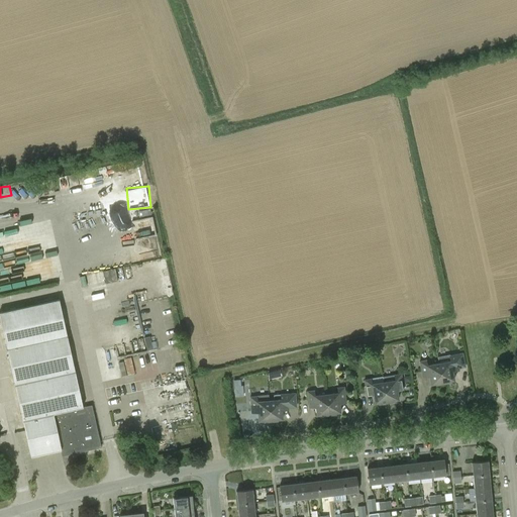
[(0,267),(20,265),(14,229),(0,231),(0,267)]
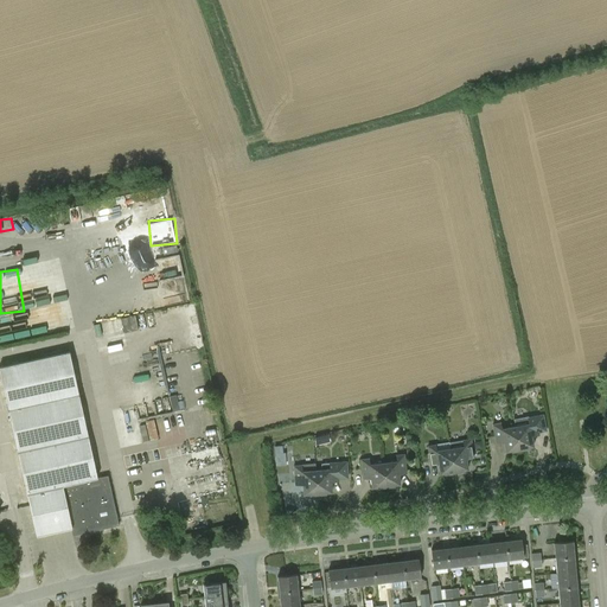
[(135,314),(121,318),(125,332),(139,330),(135,314)]
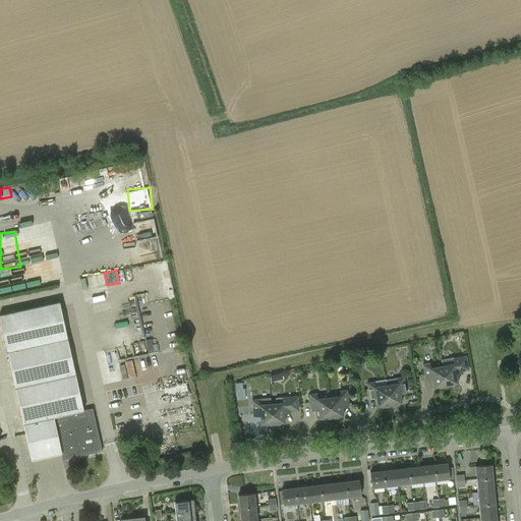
[(61,454),(62,460),(102,452),(101,445),(93,408),(83,410),(60,302),(0,314),(0,317),(23,424),(25,433),(32,461),(61,454)]
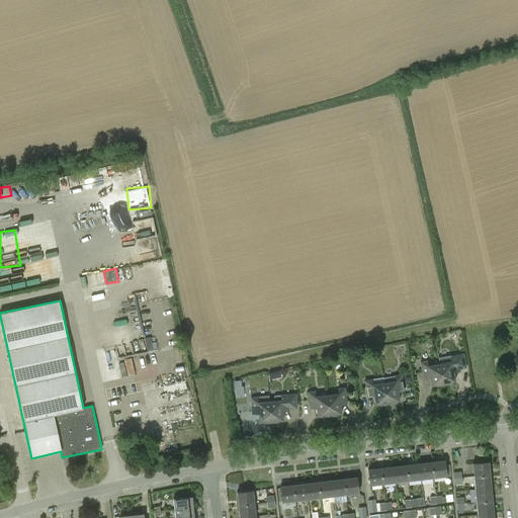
[(439,358),(440,363),(444,384),(450,383),(450,381),(455,380),(453,372),(460,371),(459,370),(467,368),(464,354),(450,356),(439,358)]
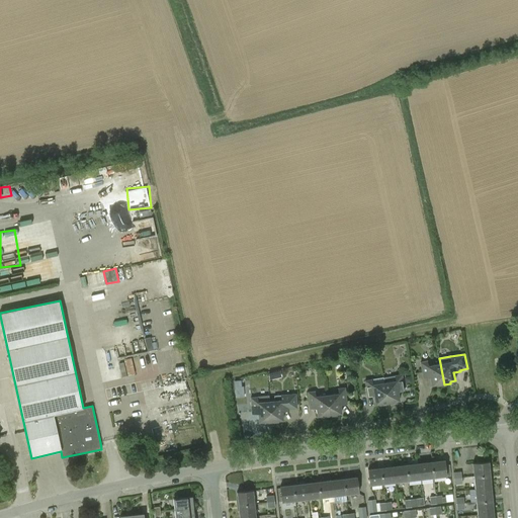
[(437,385),(444,384),(440,363),(428,366),(427,361),(420,362),(424,378),(430,377),(431,385),(436,384),(437,385)]
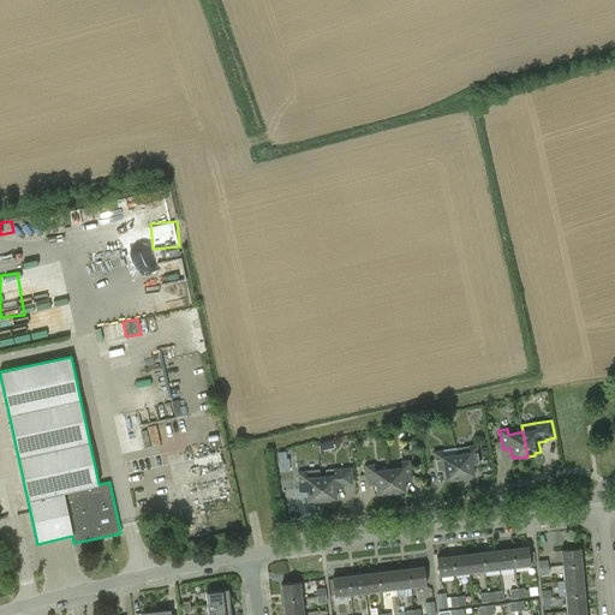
[(455,448),(457,454),(460,479),(469,478),(469,476),(475,476),(472,465),(481,464),(477,445),(455,448)]
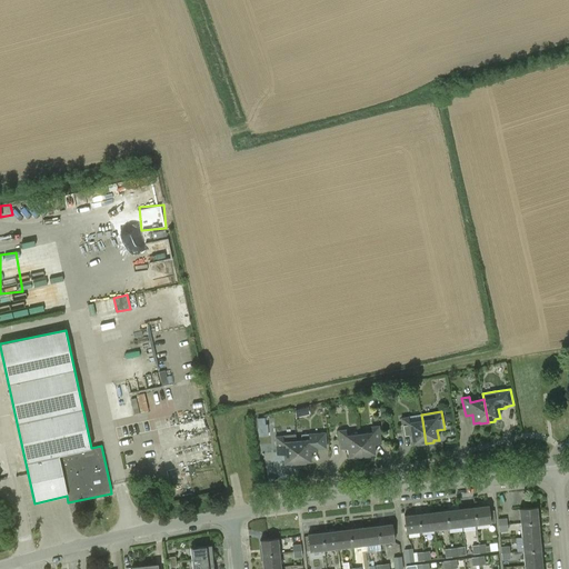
[(418,445),(426,443),(422,420),(409,422),(409,417),(401,418),(403,436),(411,435),(412,443),(418,443),(418,445)]
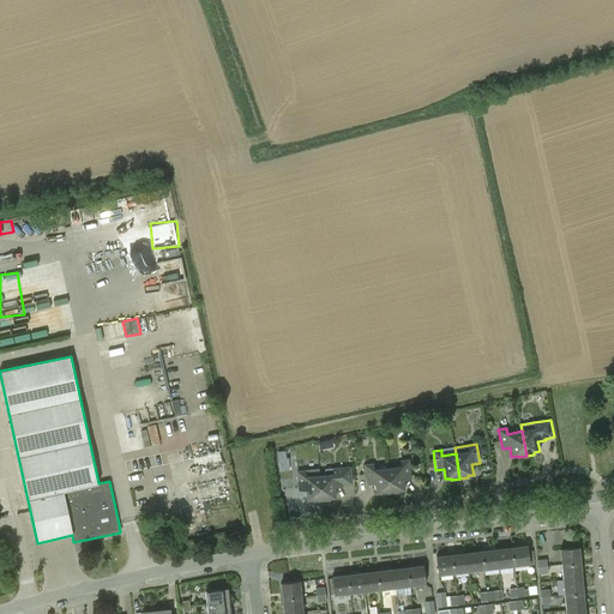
[(389,469),(391,493),(399,492),(399,491),(405,489),(404,480),(411,480),(409,459),(401,461),(402,467),(389,469)]
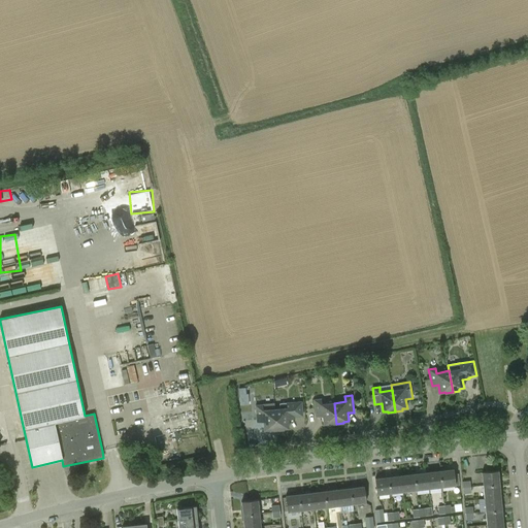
[(329,425),(336,424),(334,403),(322,404),(321,399),(314,400),(316,417),(323,416),(324,424),(329,424),(329,425)]
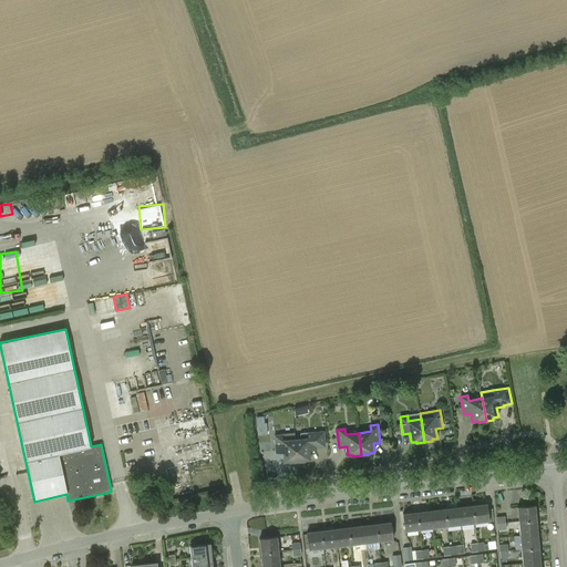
[(296,440),(298,462),(305,462),(305,461),(310,460),(309,451),(317,450),(317,449),(327,447),(325,431),(300,433),(300,439),(296,440)]
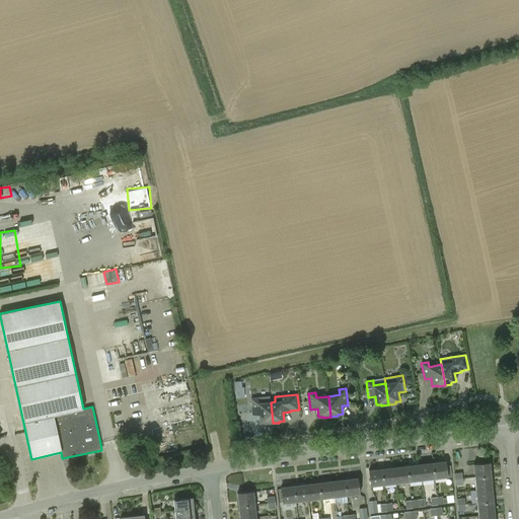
[(265,424),(273,423),(271,402),(266,402),(265,397),(251,398),(252,416),(258,415),(260,423),(265,423),(265,424)]
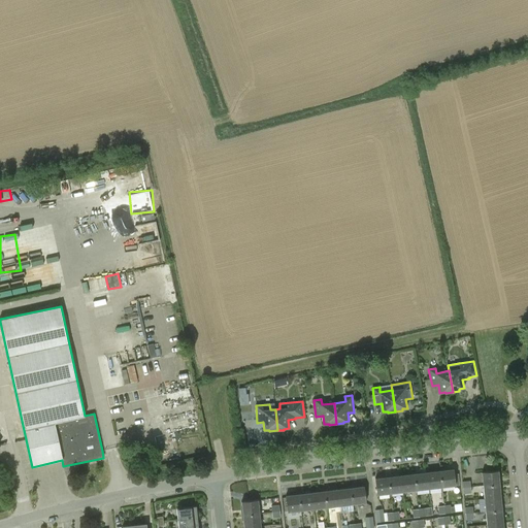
[(440,470),(442,487),(456,486),(454,469),(440,470)]
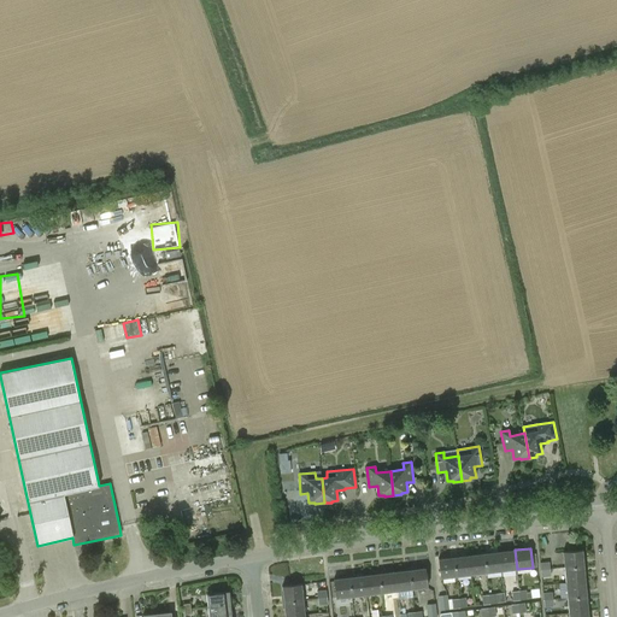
[(515,550),(500,552),(503,571),(517,569),(515,550)]
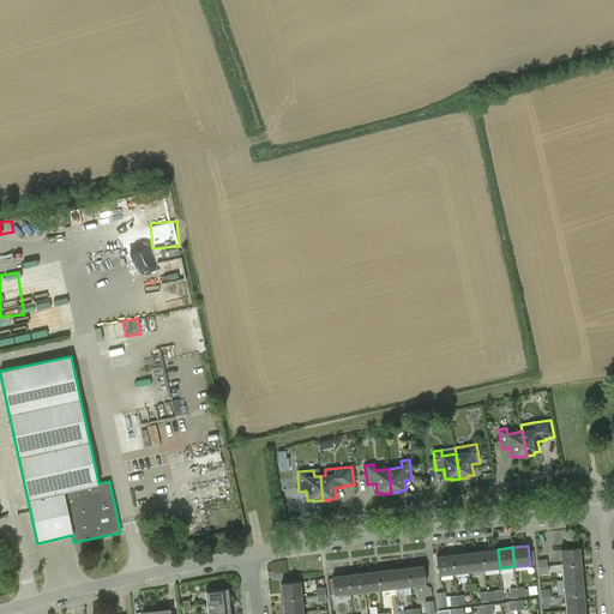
[(561,565),(582,563),(581,548),(560,549),(561,565)]
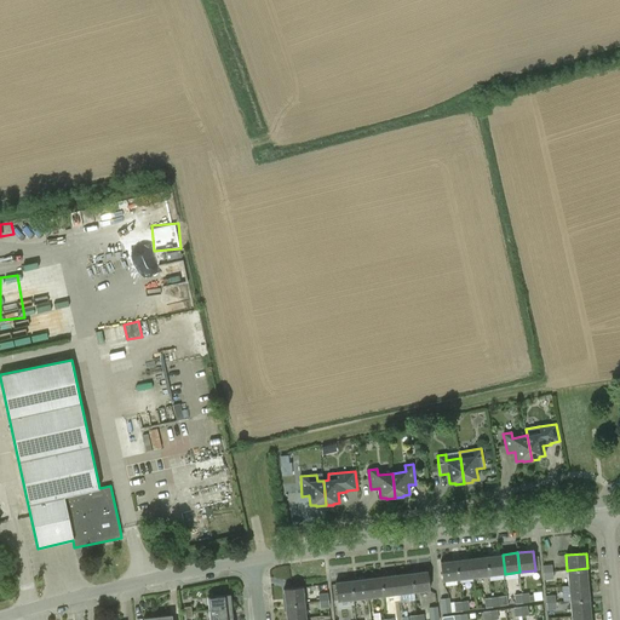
[(503,555),(487,556),(489,577),(505,574),(503,555)]
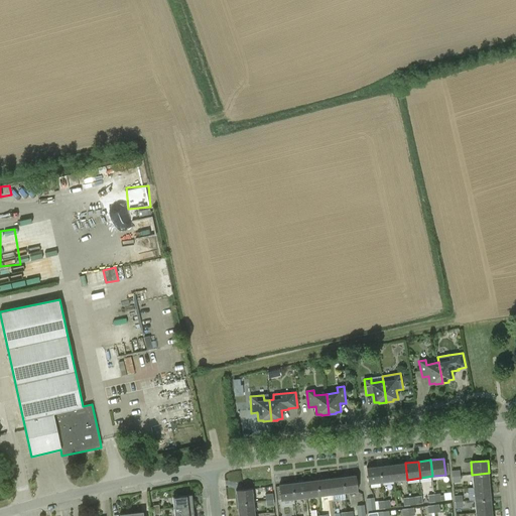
[(405,463),(393,465),(395,481),(407,480),(405,463)]
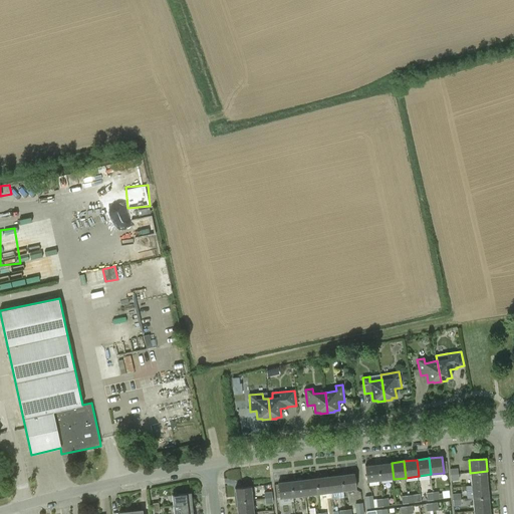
[(392,463),(378,464),(380,481),(394,479),(392,463)]
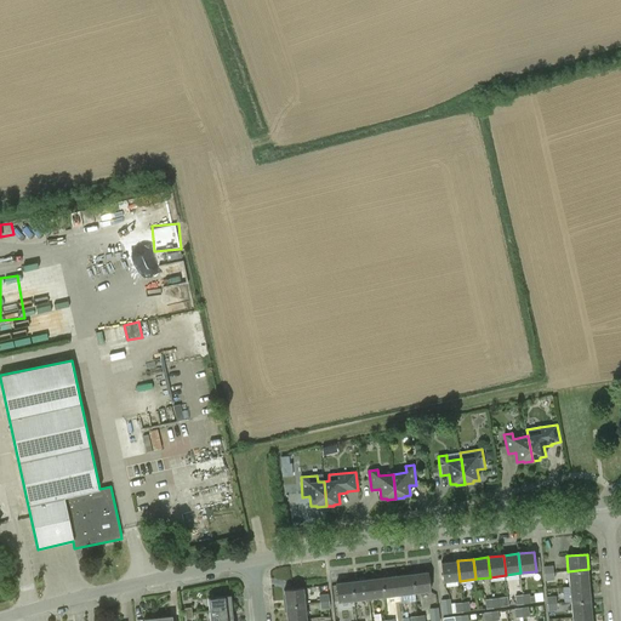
[(444,582),(460,581),(457,560),(442,563),(444,582)]
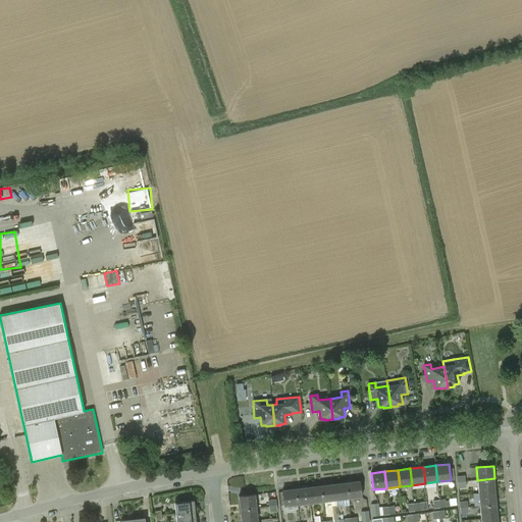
[(477,480),(479,493),(496,491),(494,478),(477,480)]
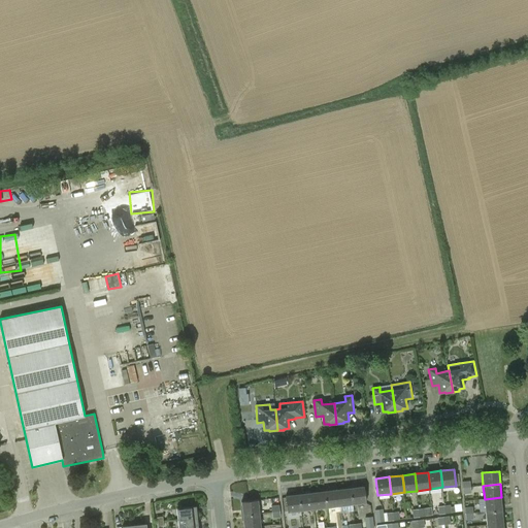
[(351,488),(353,504),(366,502),(364,486),(351,488)]
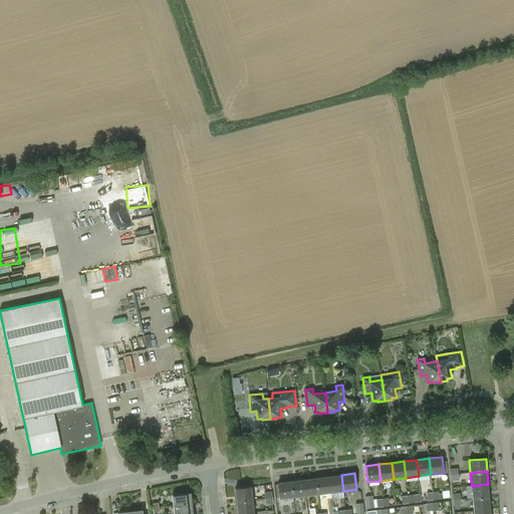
[(341,475),(329,476),(331,493),(343,491),(341,475)]
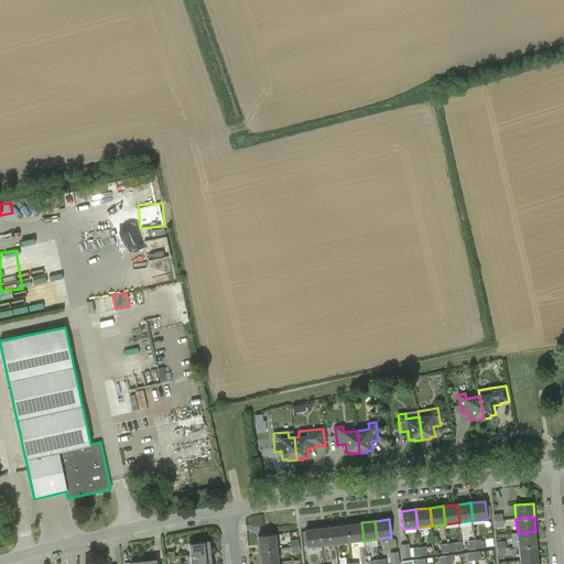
[(361,522),(347,524),(349,542),(364,541),(361,522)]
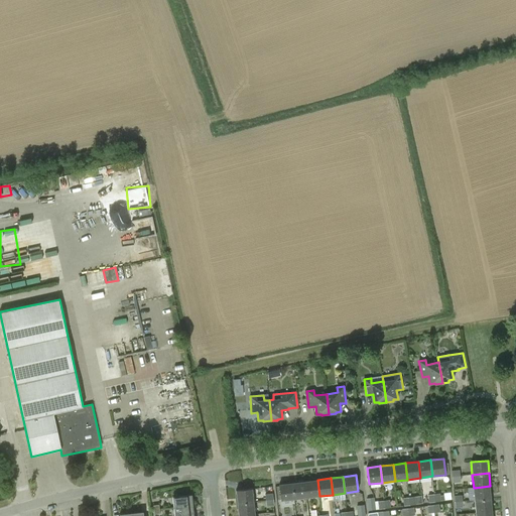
[(317,480),(305,482),(307,498),(319,496),(317,480)]
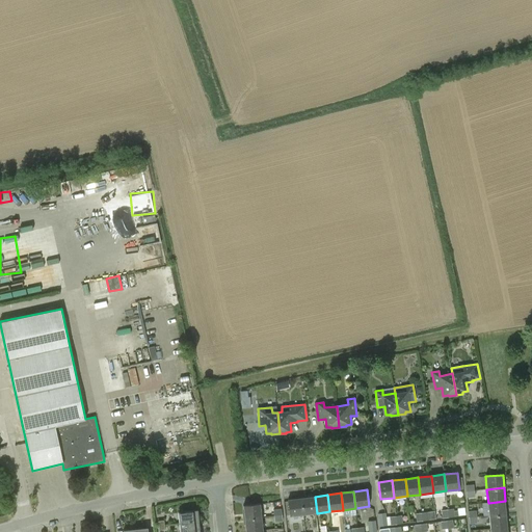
[(315,497),(301,498),(303,514),(317,513),(315,497)]
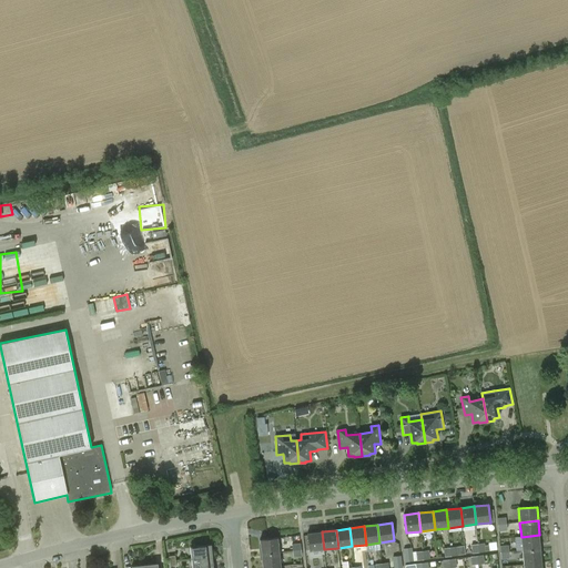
[(311,551),(324,549),(322,531),(308,534),(311,551)]
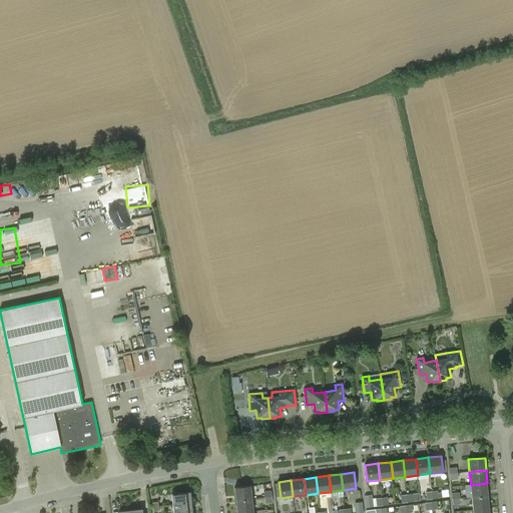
[(471,485),(472,497),(488,496),(487,483),(471,485)]
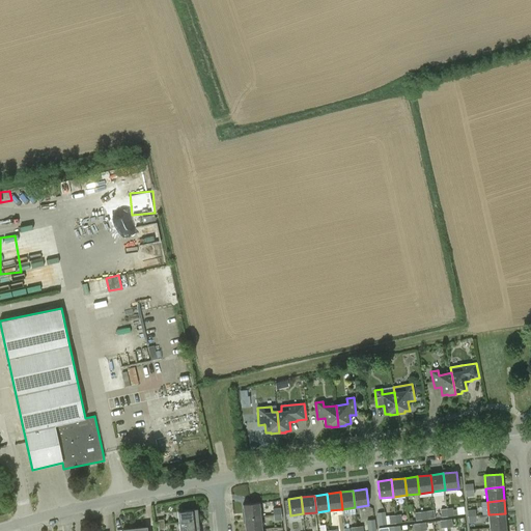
[(245,519),(261,516),(259,503),(243,505),(245,519)]
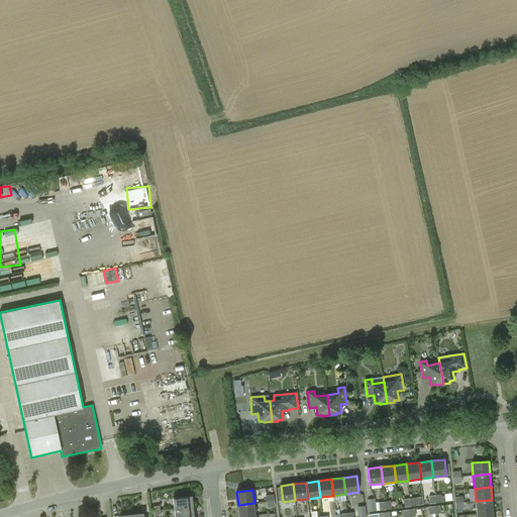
[(173,498),(175,509),(193,507),(192,496),(173,498)]
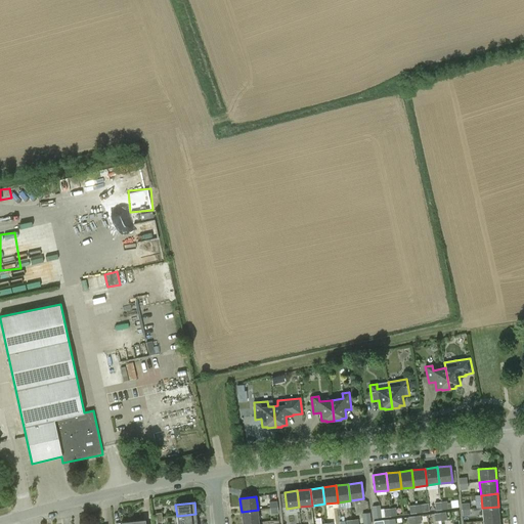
[(374,518),(382,517),(380,505),(372,506),(374,518)]
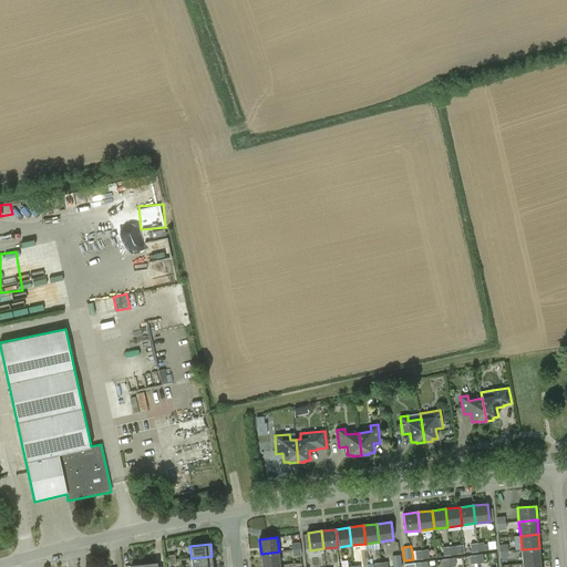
[(522,549),(523,564),(540,562),(539,548),(522,549)]
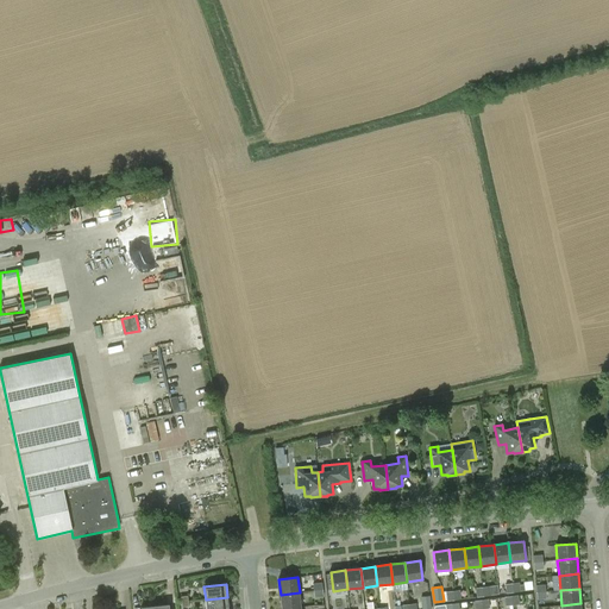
[(281,595),(281,608),(283,608),(301,607),(300,592),(281,595)]
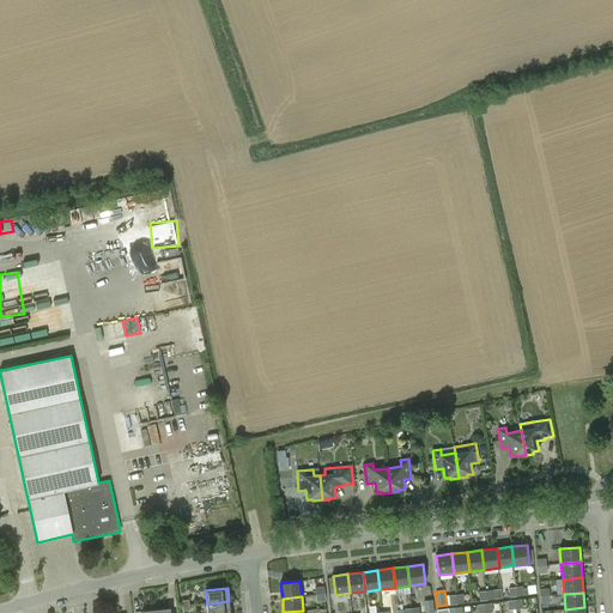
[(412,608),(412,612),(434,612),(432,600),(418,601),(419,607),(412,608)]
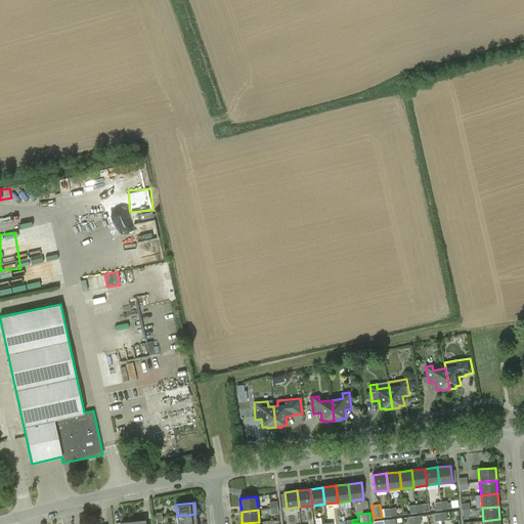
[(197,523),(195,514),(177,516),(177,523),(197,523)]
